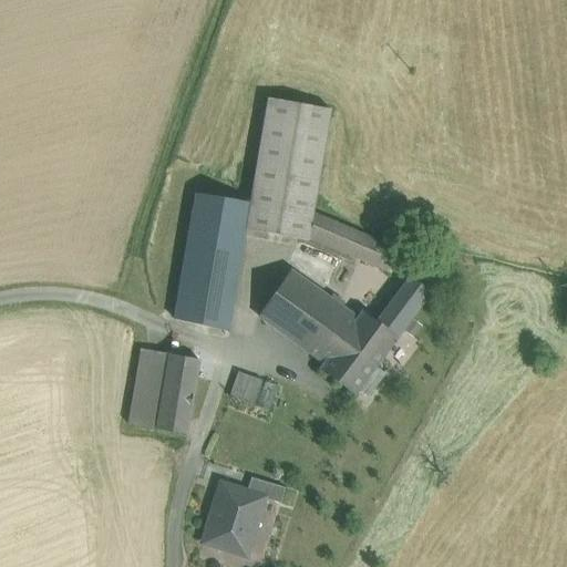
[(267,99),(250,203),(312,213),(329,109),(267,99)]
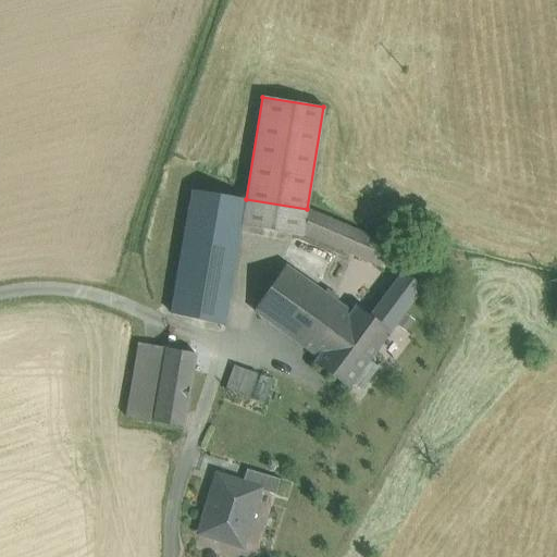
[(193,189),(172,313),(223,325),(240,225),(301,235),(302,231),(381,270),(391,245),(307,209),(246,199),(193,189)]
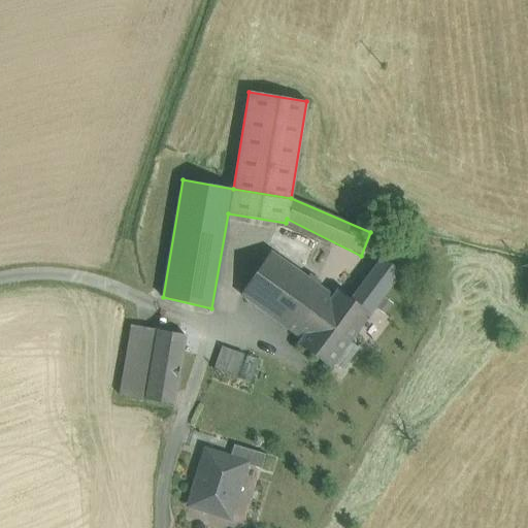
[(241,294),(279,324),(289,310),(302,321),(325,290),(270,252),(241,294)]
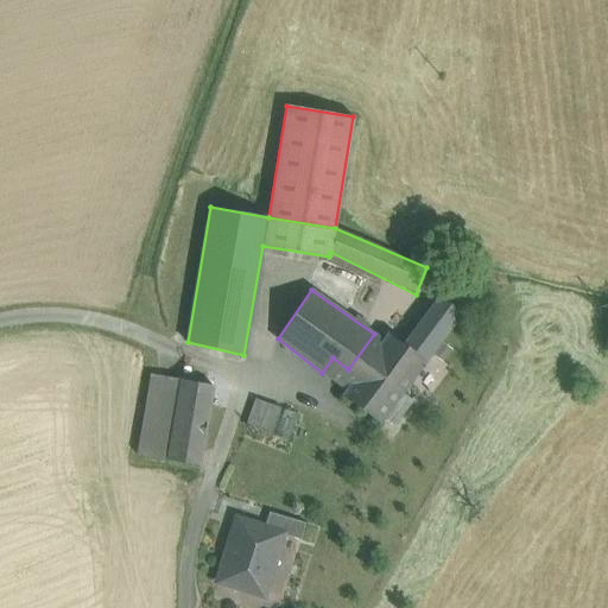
[(410,336),(430,352),(461,312),(439,296),(410,336)]
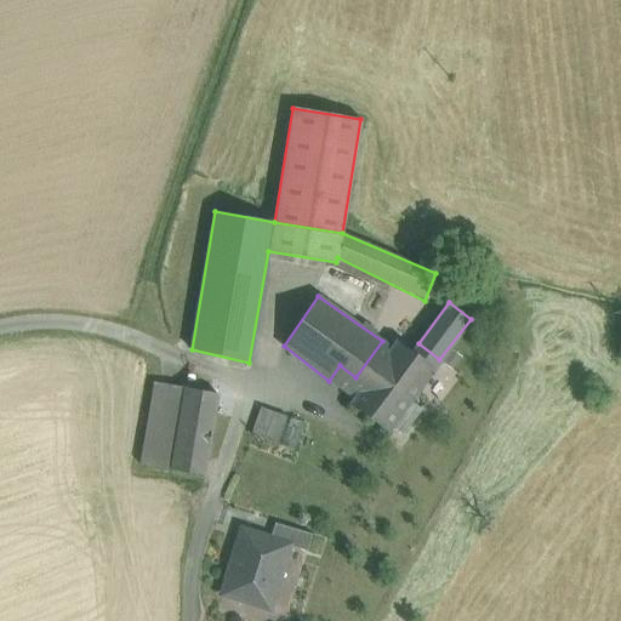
[(439,359),(419,343),(411,353),(398,343),(393,349),(382,341),(355,377),(340,365),(329,381),(355,400),(351,406),(386,432),(400,412),(409,420),(417,409),(409,403),(439,359)]
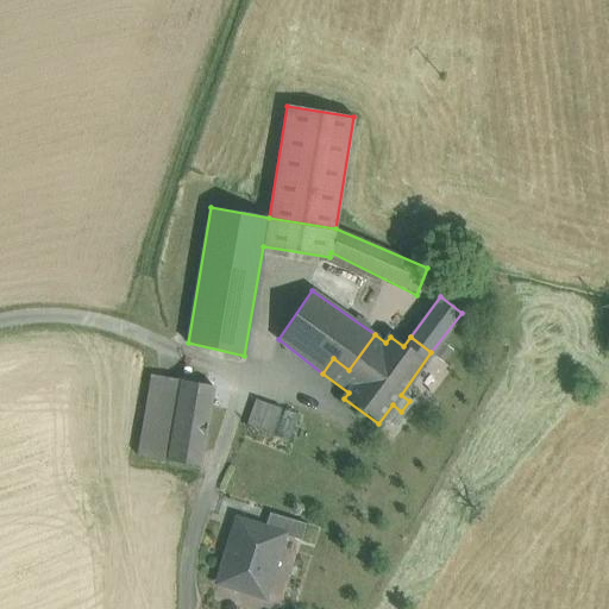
[(137,457),(200,468),(215,388),(151,376),(137,457)]
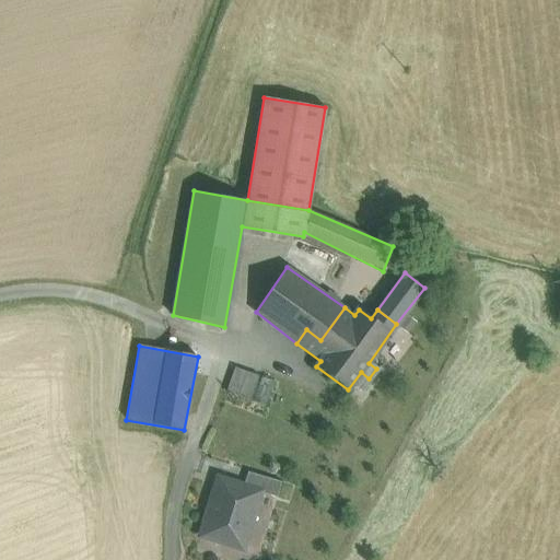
[(235,368),(225,392),(251,400),(259,376),(235,368)]
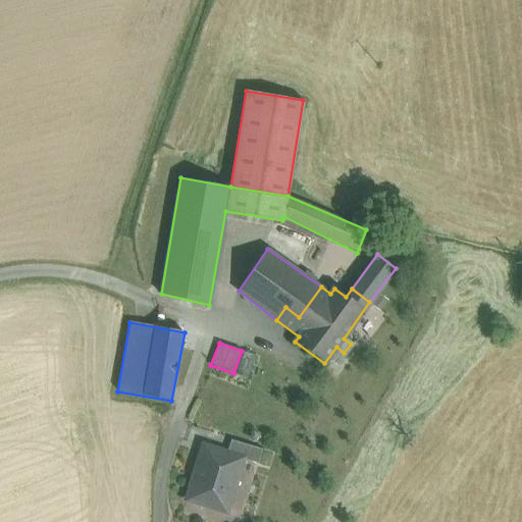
[(243,457),(242,458),(258,462),(262,448),(230,438),(226,452),(243,457)]
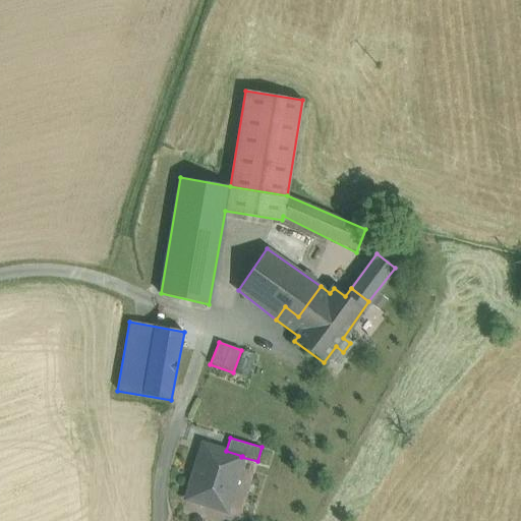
[(226,451),(204,444),(186,498),(225,510),(241,457),(242,456),(226,451)]
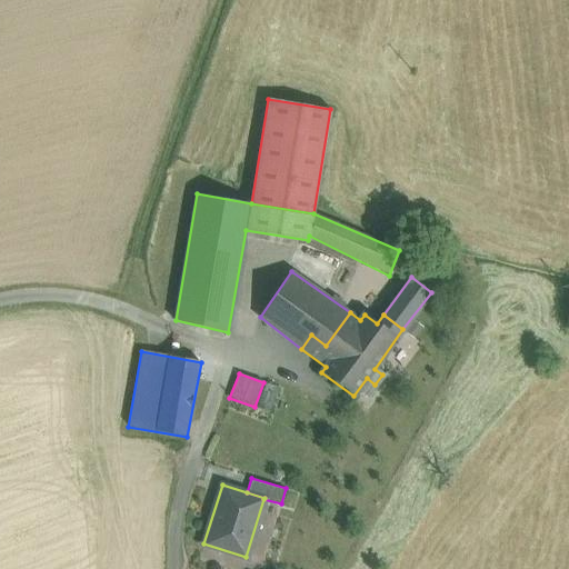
All buildings are outlined.
